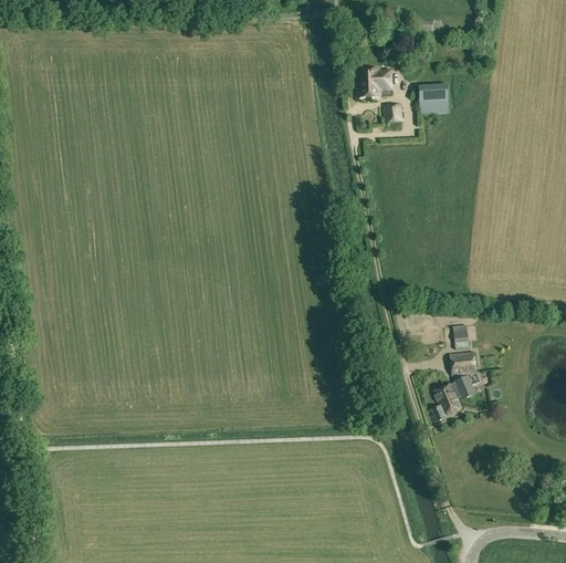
[(420,23),(419,29),(431,29),(431,23),(432,19),(420,19),(420,23)]
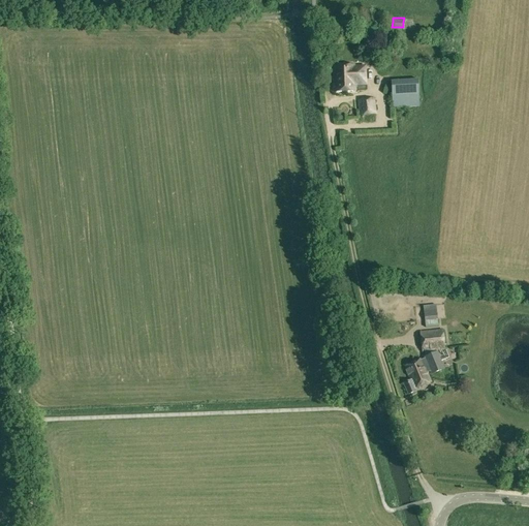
[(364,35),(359,32),(354,38),(360,42),(364,35)]
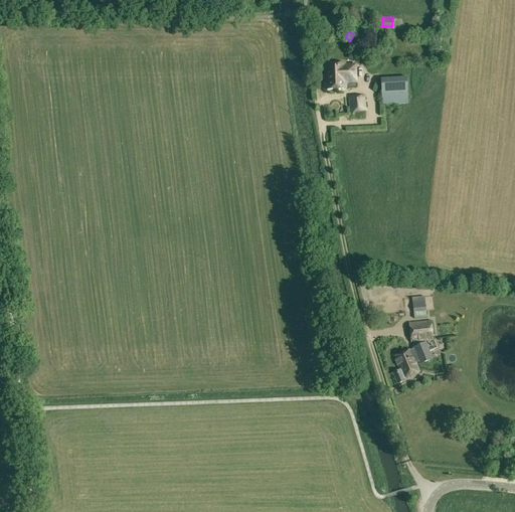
[(325,87),(345,87),(345,77),(355,77),(355,62),(344,62),(344,61),(324,61),(325,87)]
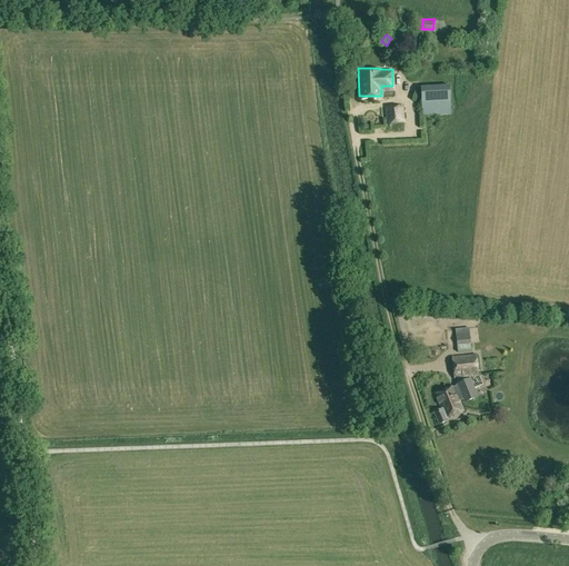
[(451,112),(449,82),(420,85),(421,113),(451,112)]
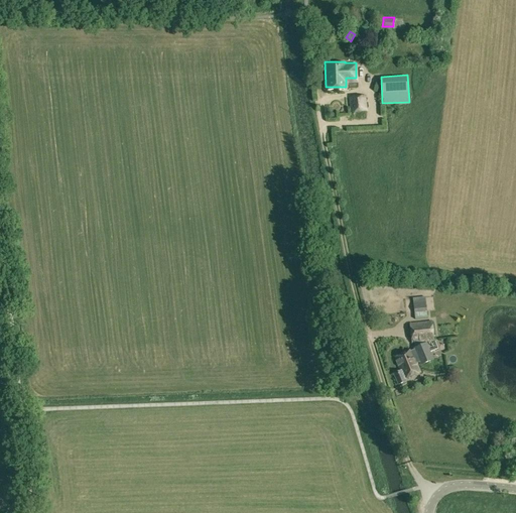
[(349,95),(351,110),(367,109),(365,93),(349,95)]
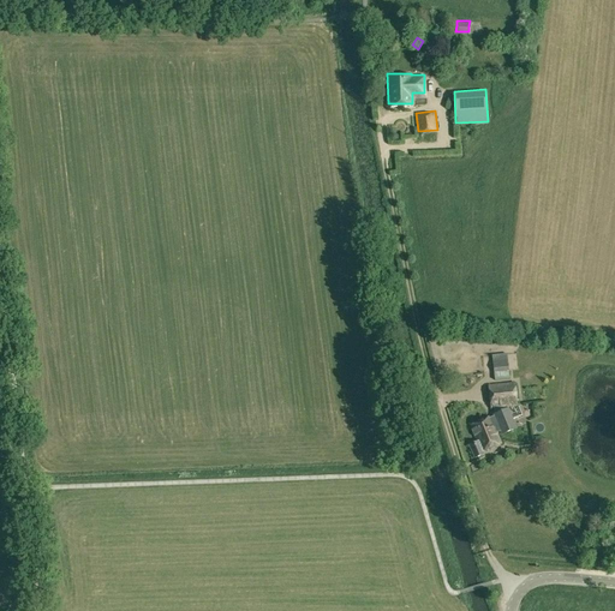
[(507,357),(493,359),(494,370),(508,367),(507,357)]
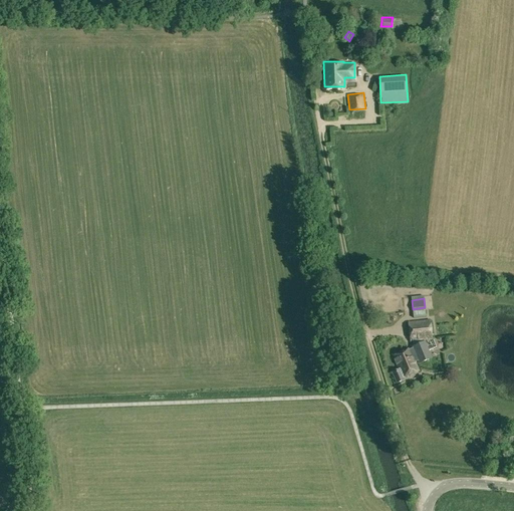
[(410,347),(409,346),(393,353),(399,367),(392,369),(397,380),(404,377),(403,375),(419,368),(415,359),(418,358),(419,360),(431,355),(425,340),(424,340),(424,338),(433,337),(431,316),(430,316),(429,315),(409,317),(409,318),(408,319),(410,340),(413,340),(414,344),(413,345),(413,346),(410,347)]
